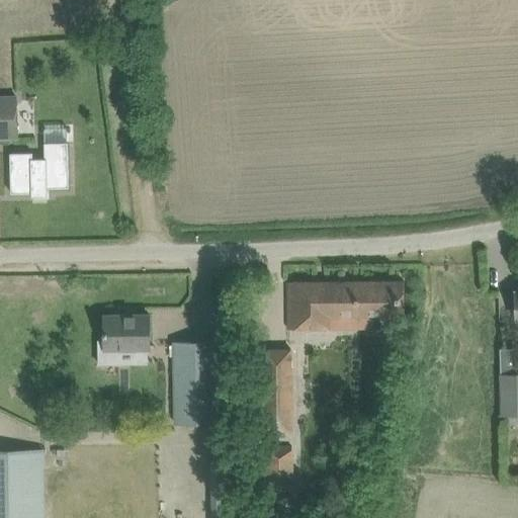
[(17,96),(0,96),(0,137),(18,137),(17,96)]
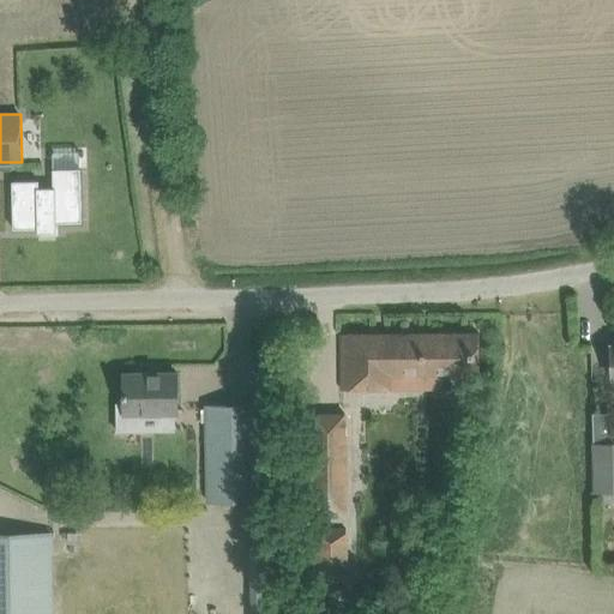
[(38,180),(12,181),(13,229),(37,229),(37,233),(56,233),(56,223),(82,222),(80,168),(53,169),(53,187),(40,187),(38,180)]
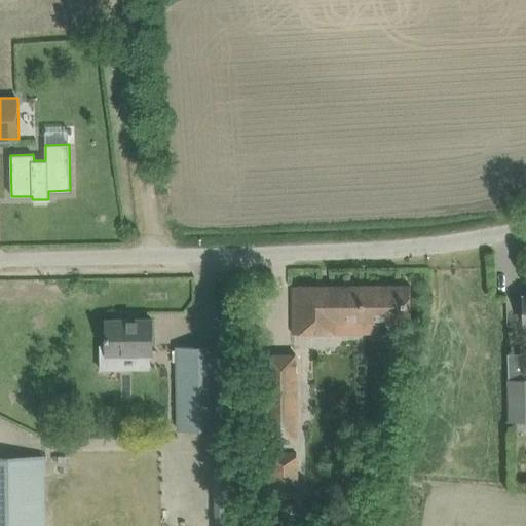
[(411,317),(411,285),(292,286),(293,332),(338,331),(338,318),(411,317)]
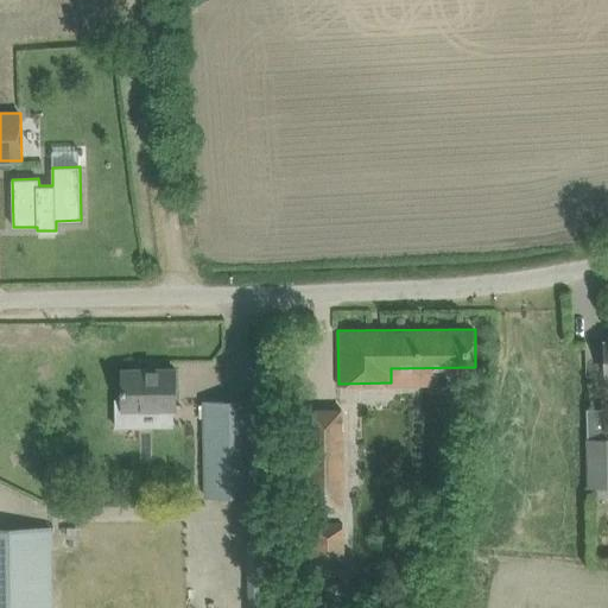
[(149,368),(122,369),(124,399),(115,399),(116,428),(144,426),(144,410),(176,409),(175,368),(158,368),(158,371),(149,371),(149,368)]
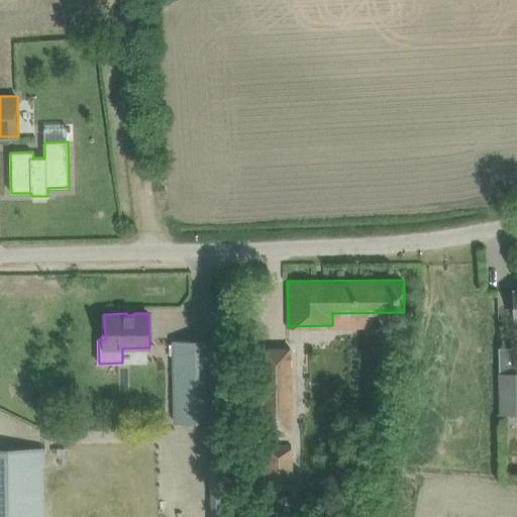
[(190,341),(174,341),(175,422),(219,421),(218,340),(214,340),(214,341),(204,341),(204,340),(200,341),(200,342),(190,342),(190,341)]
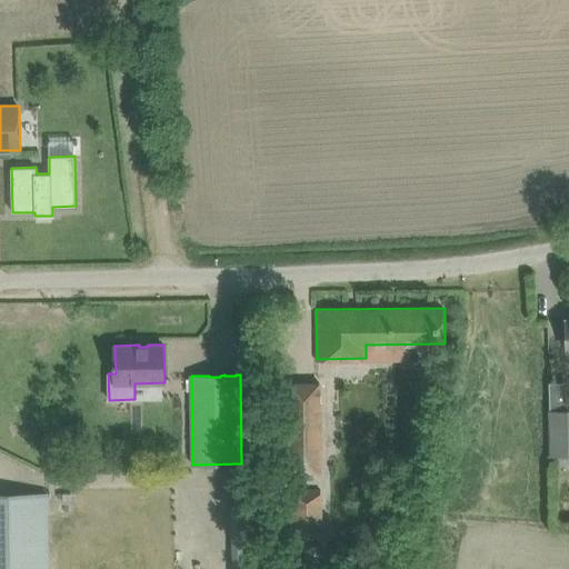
[(320,472),(320,383),(318,383),(285,383),(286,472),(320,472)]
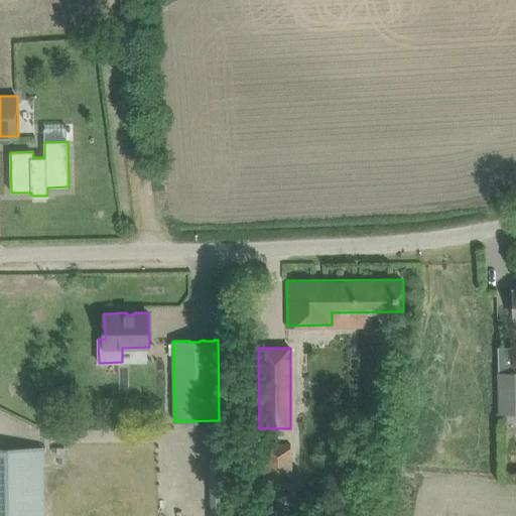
[(515,369),(496,369),(497,412),(515,411),(515,369)]
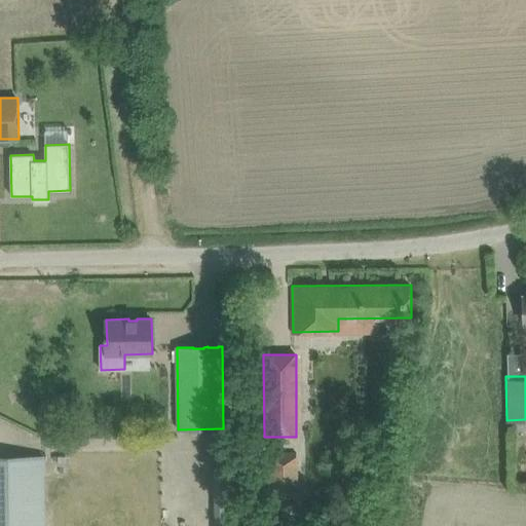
[(297,454),(271,454),(271,496),(297,496),(297,454)]
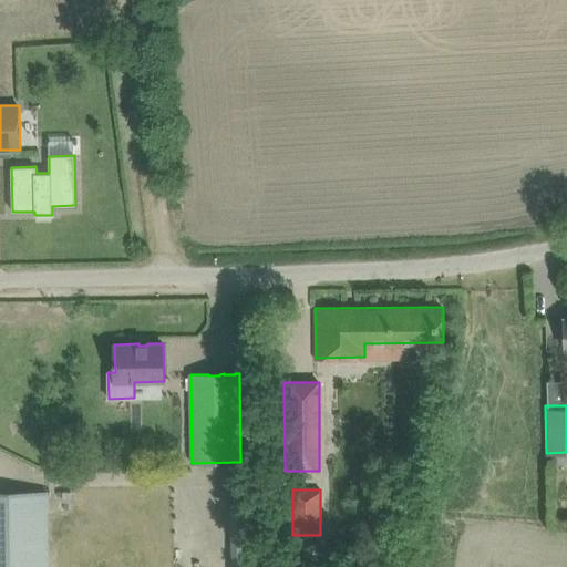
[(48,493),(0,493),(0,566),(49,566),(49,515),(48,511),(48,493)]
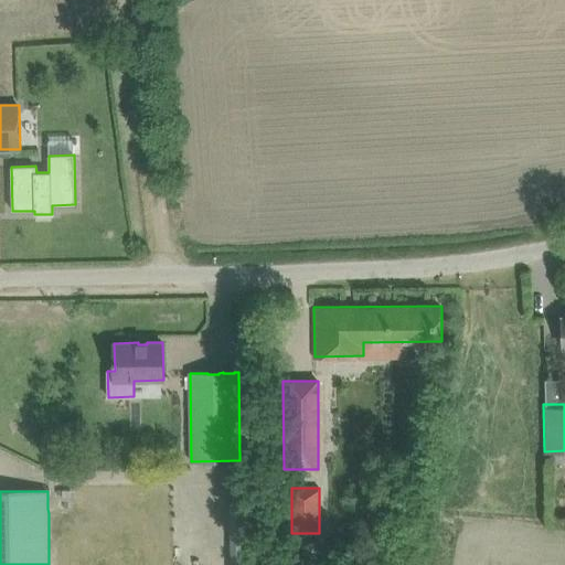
[(260,564),(262,554),(233,554),(232,564),(260,564)]
